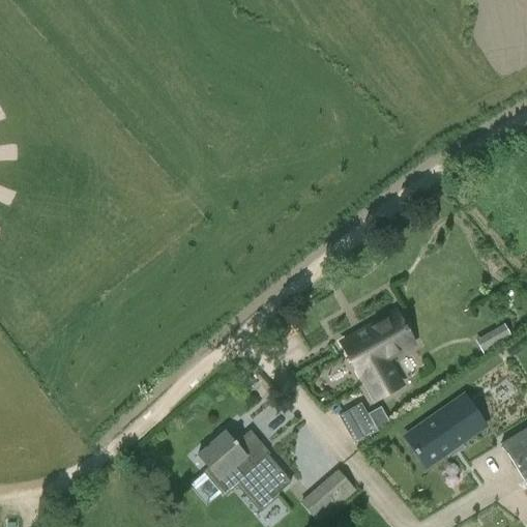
[(362,370),(378,396),(403,382),(387,355),(415,341),(408,328),(410,327),(407,322),(405,323),(398,311),(345,341),(361,370),(362,370)]
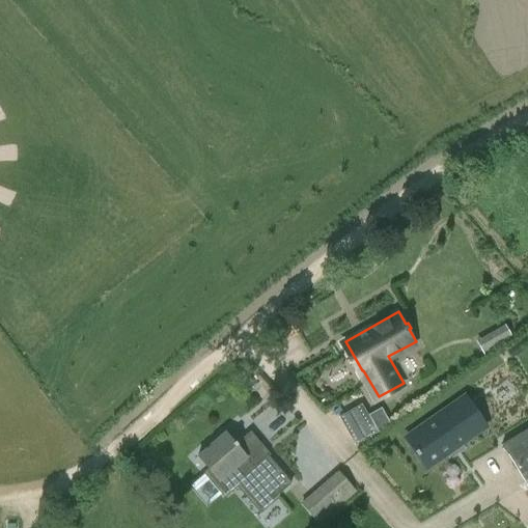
[(475,343),(483,355),(512,336),(505,324),(475,343)]
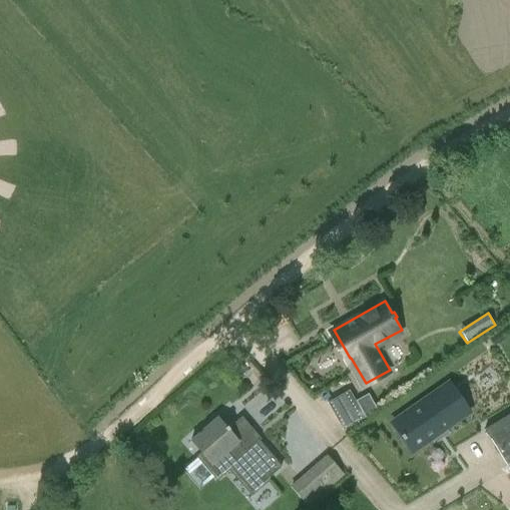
[(503,327),(492,335),(497,342),(508,334),(503,327)]
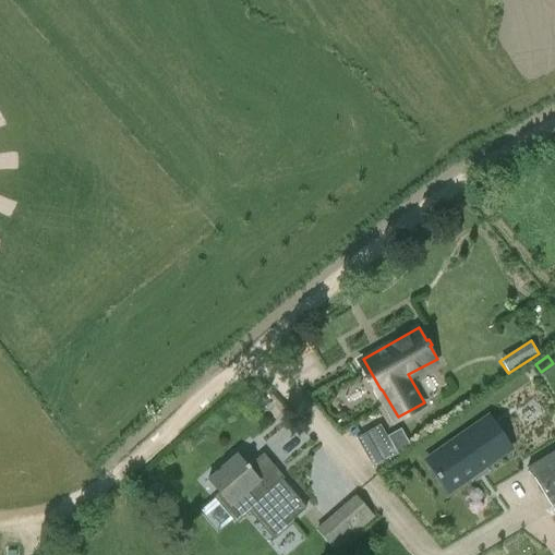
[(442,442),(461,477),(484,463),(487,469),(504,458),(502,453),(527,437),(507,402),(442,442)]
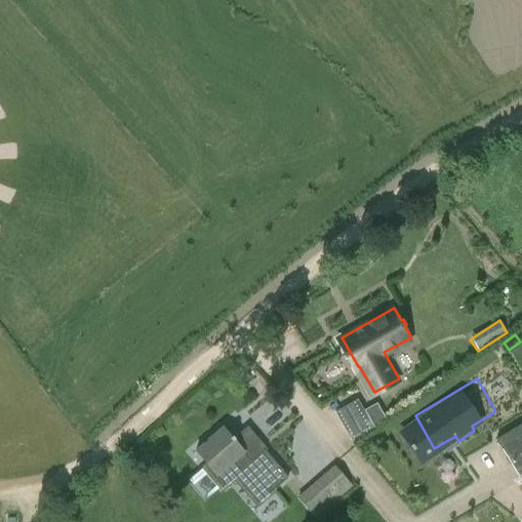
[(261,379),(252,387),(258,393),(267,386),(261,379)]
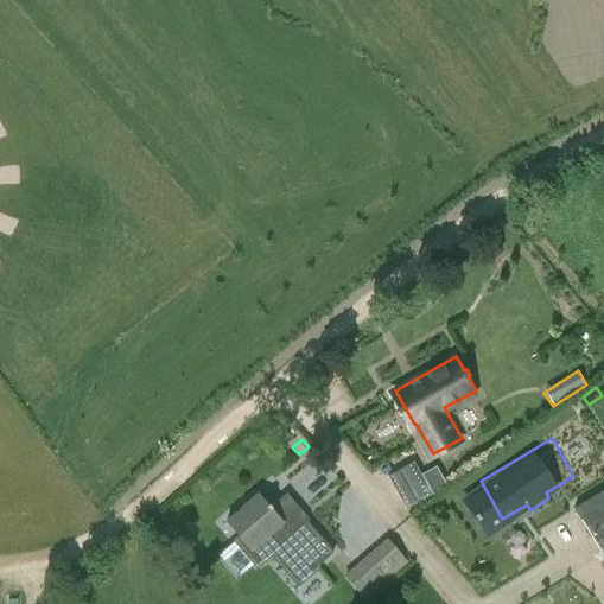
[(439,463),(423,472),(433,490),(450,481),(439,463)]
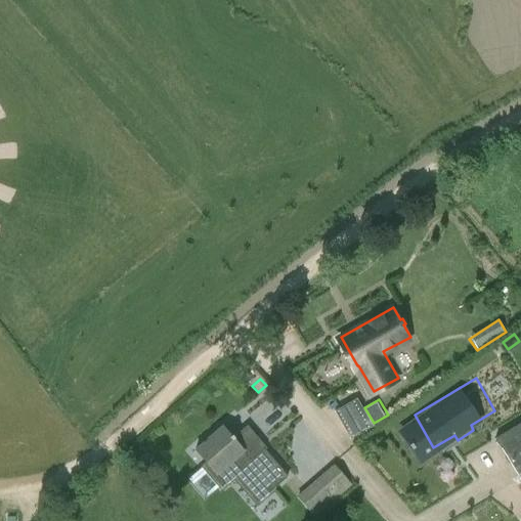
[(520,420),(460,458),(473,478),(510,457),(520,475),(520,420)]
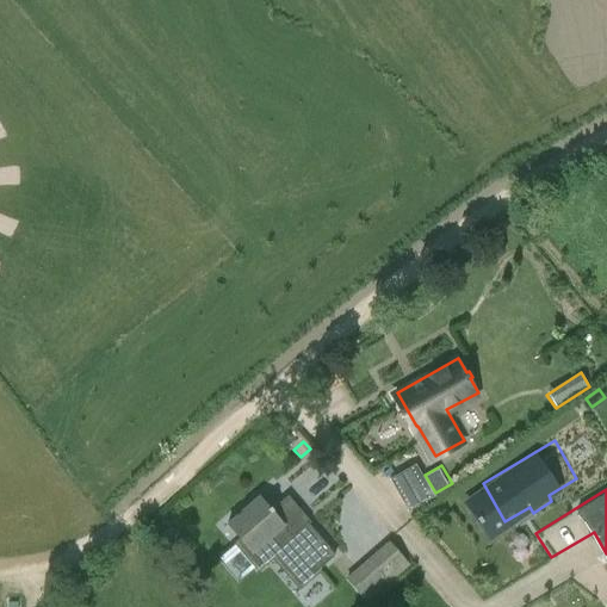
[(290,494),(273,509),(260,494),(230,520),(241,532),(235,538),(260,567),(274,553),(303,586),(326,567),(323,564),(338,552),(310,520),(311,519),(290,494)]
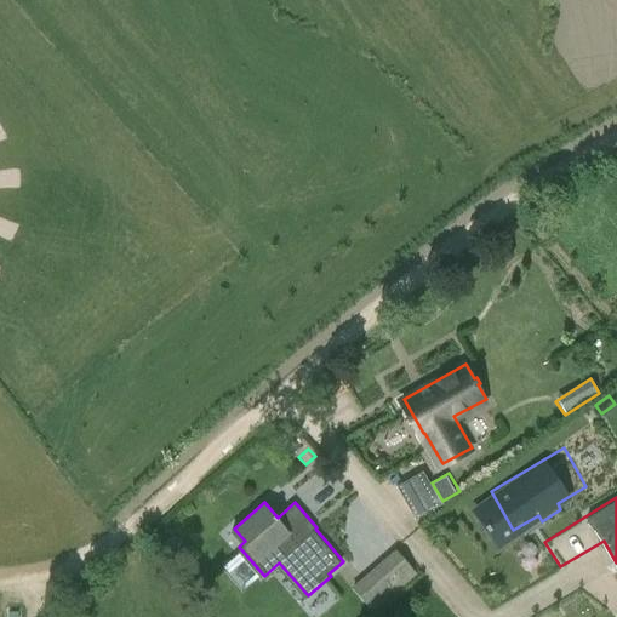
[(370,610),(413,570),(390,544),(347,584),(370,610)]
